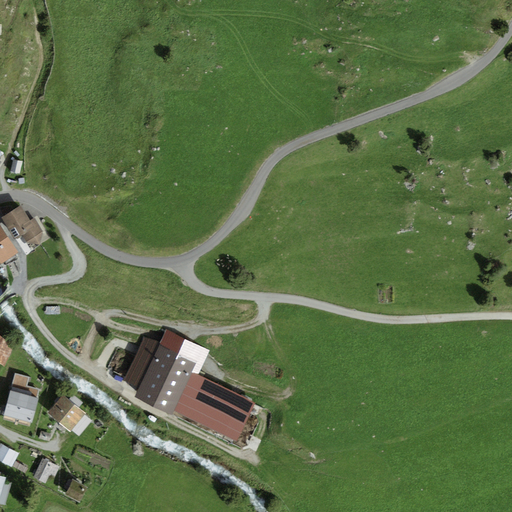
[(35,218),(29,222),(20,207),(2,217),(15,239),(23,235),(31,249),(47,239),(35,218)]
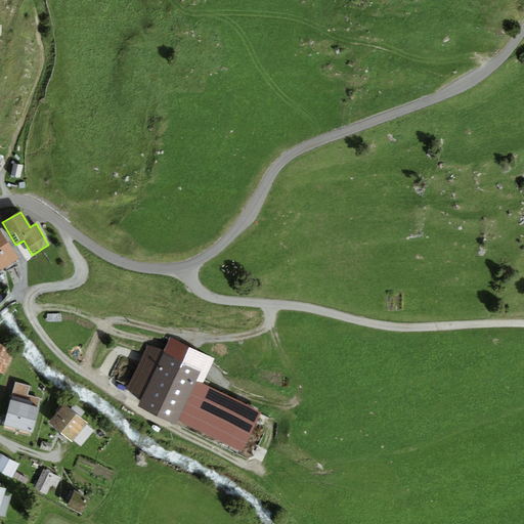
[(0,230),(0,268),(1,271),(18,260),(0,230)]
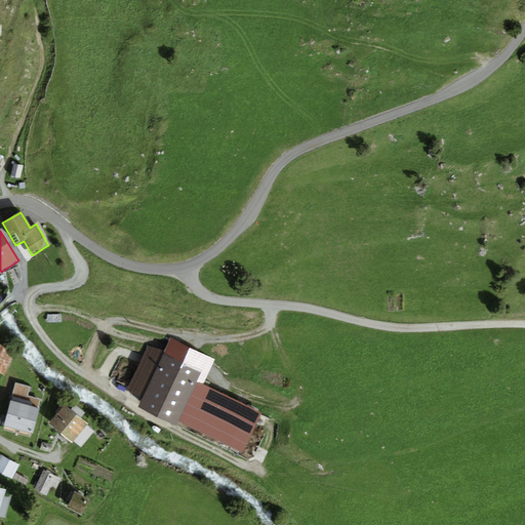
[(164,351),(162,355),(201,373),(198,381),(204,385),(215,360),(170,338),(164,351)]
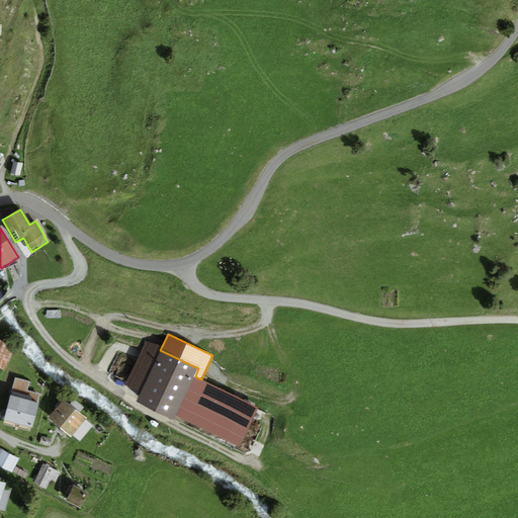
[(15,347),(0,335),(0,368),(4,371),(15,347)]
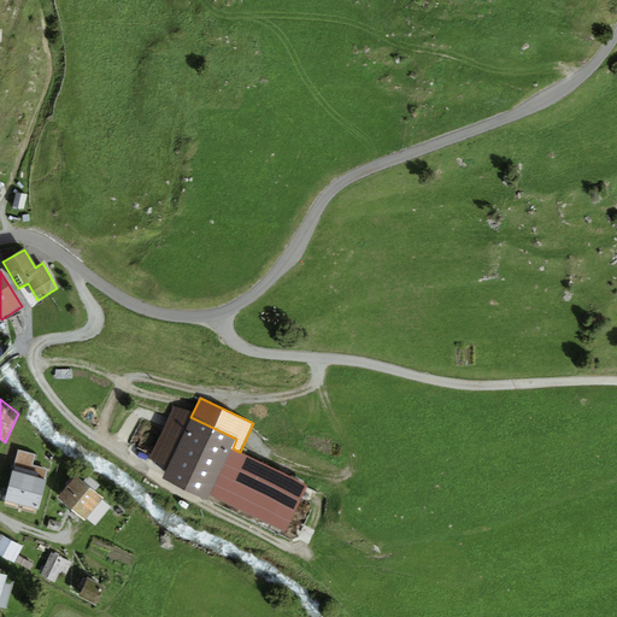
[(191,417),(193,412),(174,407),(150,459),(165,471),(191,417)]
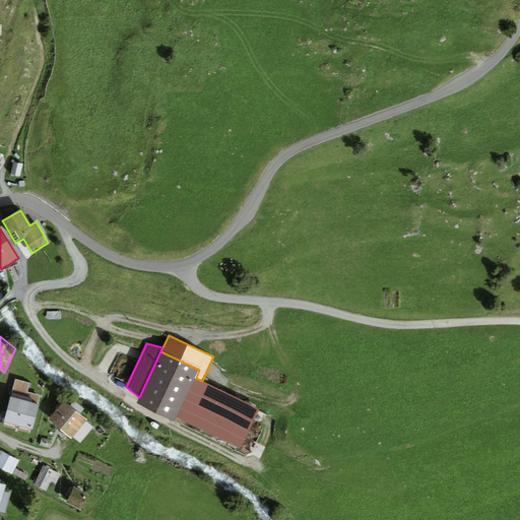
[(199,370),(160,351),(139,397),(136,403),(175,421),(177,417),(196,378),(199,370)]
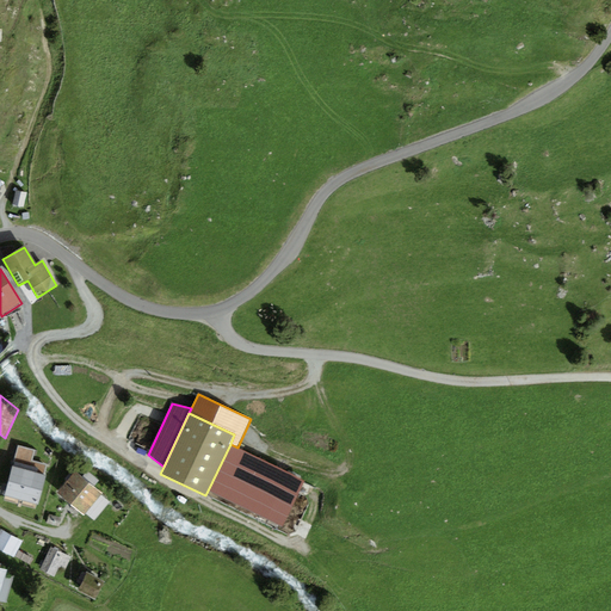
[(304,481),(238,448),(230,444),(208,491),(282,528),(304,481)]
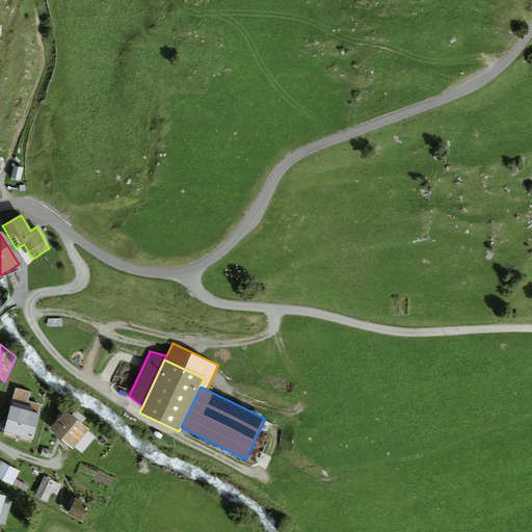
[(15,389),(10,406),(38,414),(41,405),(27,402),(30,393),(15,389)]
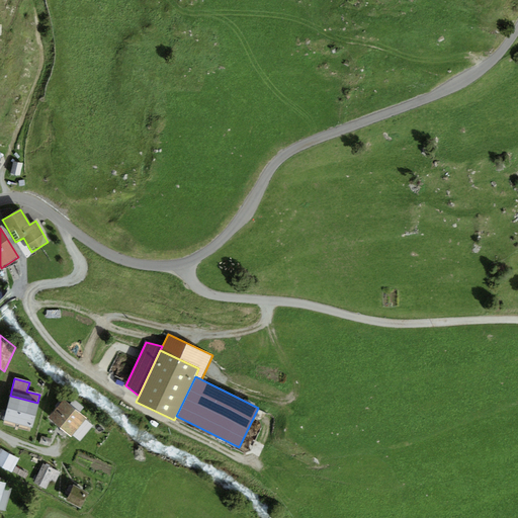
[(37,403),(10,396),(4,420),(33,428),(39,403),(37,403)]
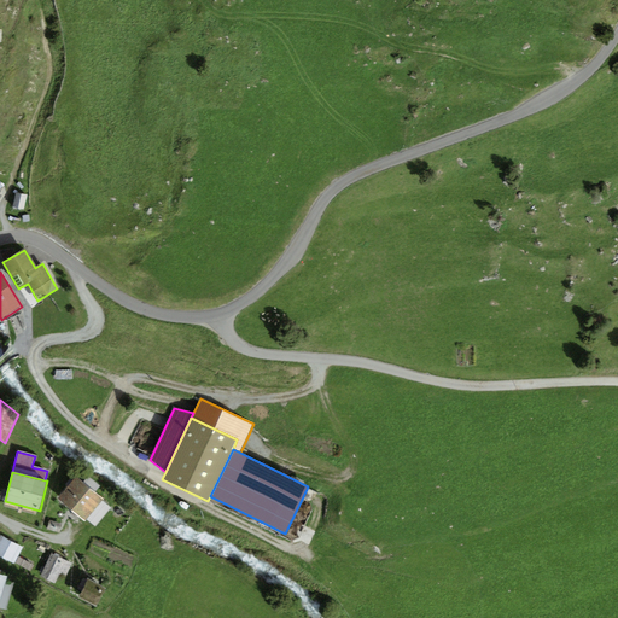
[(75,477),(57,499),(86,522),(104,499),(75,477)]
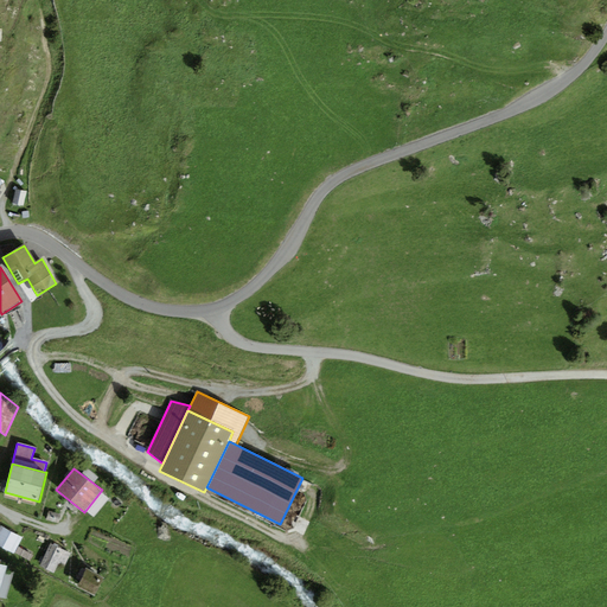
[(0,547),(14,555),(23,538),(0,526),(0,525),(0,547)]
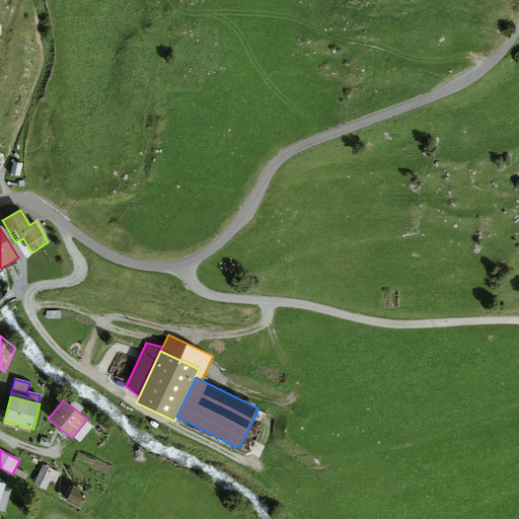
[(44,465),(33,484),(47,490),(51,482),(56,484),(61,473),(56,471),(44,465)]
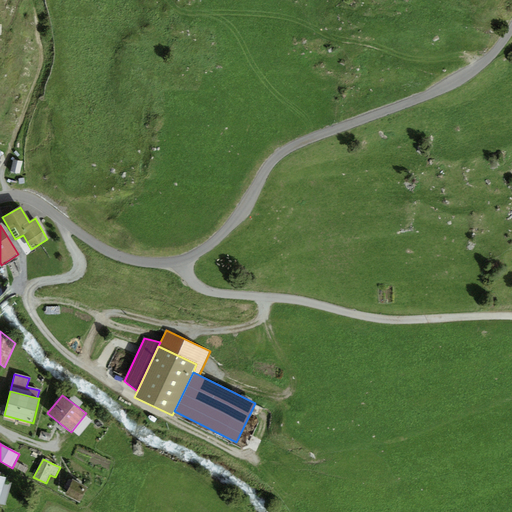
[(89,488),(73,480),(65,495),(81,503),(89,488)]
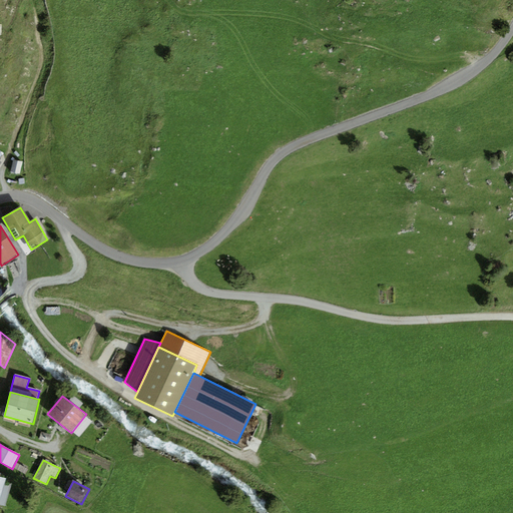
All buildings are outlined.
